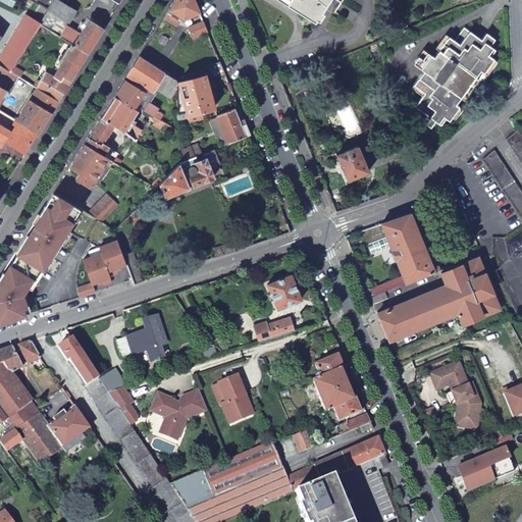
[(82,22),(75,32),(67,27),(76,11),(58,0),(54,0),(48,10),(40,24),(62,39),(74,46),(88,54),(104,29),(89,18),(86,24),(82,22)]
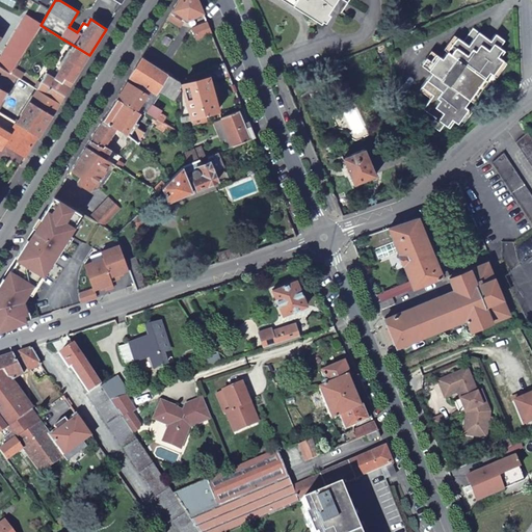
[(178,0),(171,11),(180,17),(186,21),(205,14),(198,0),(178,0)]
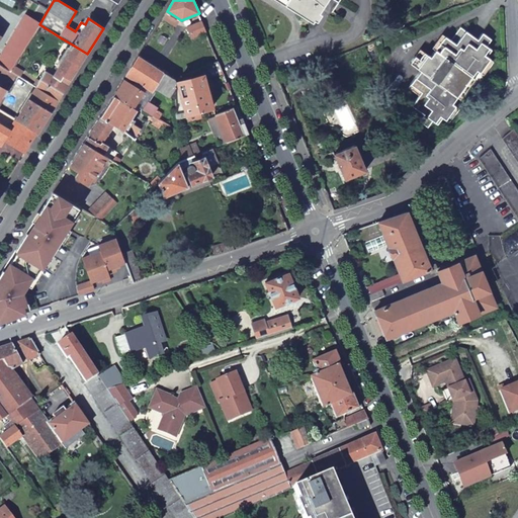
[(283,0),(313,18),(321,5),(333,12),(340,0),(283,0)]
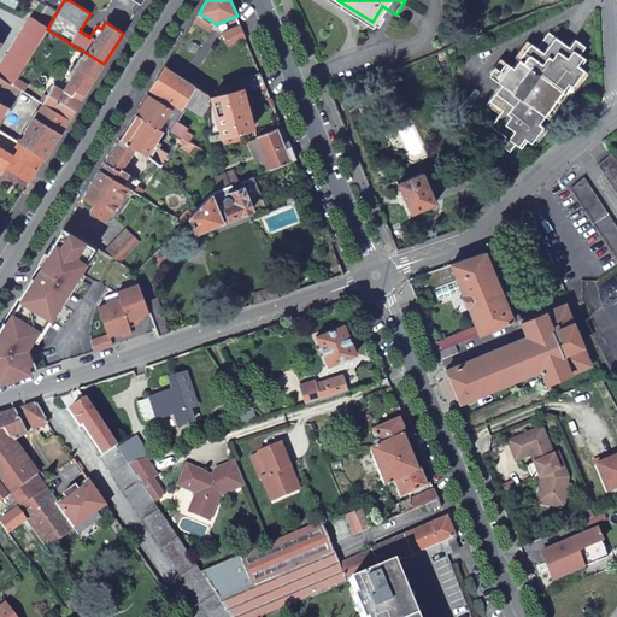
[(209,19),(199,13),(191,27),(200,33),(209,19)]
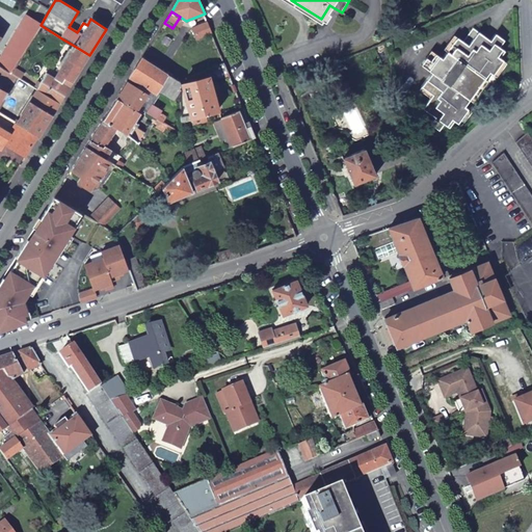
[(0,67),(10,74),(41,25),(27,17),(4,53),(0,50),(0,37),(4,32),(0,29),(0,67)]
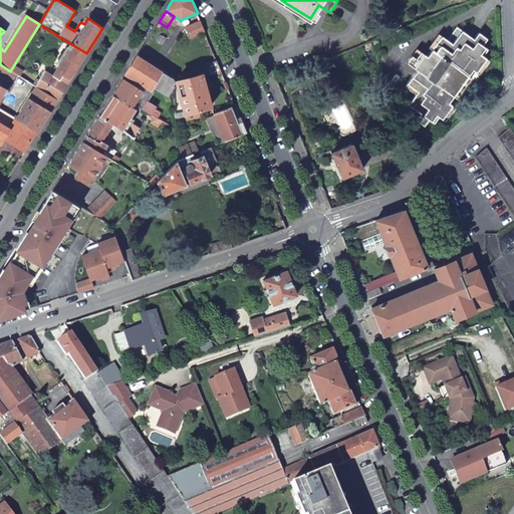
[(192,37),(206,31),(201,22),(188,27),(192,37)]
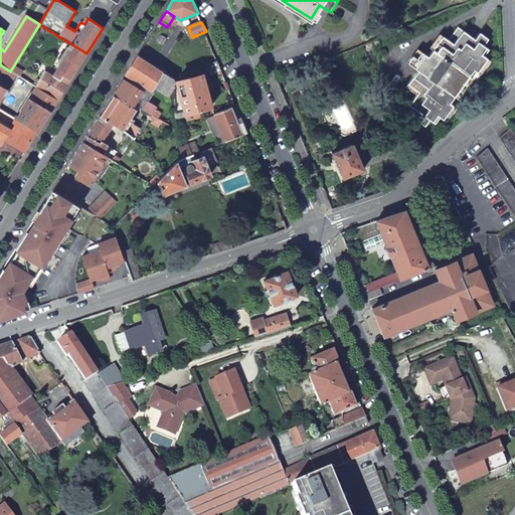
[(57,100),(87,53),(73,45),(54,75),(42,68),(61,38),(39,24),(10,71),(15,74),(35,87),(57,100)]
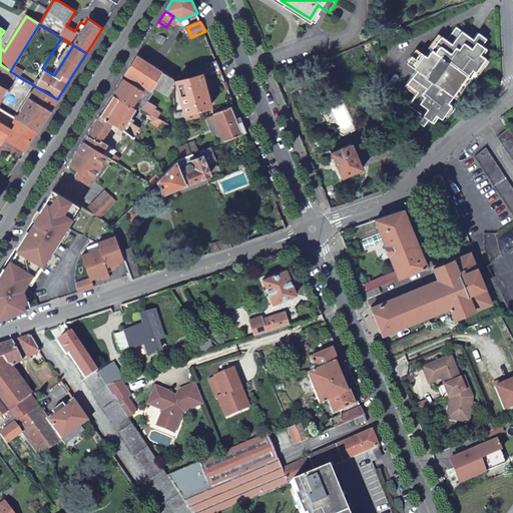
[(414,121),(422,126),(427,120),(432,124),(437,117),(441,119),(442,117),(451,105),(448,102),(460,86),(472,69),(475,72),(485,58),(482,56),(486,49),(481,46),(486,39),(478,33),(473,40),(456,27),(446,41),(441,36),(426,56),(420,52),(415,59),(411,56),(405,63),(416,71),(406,84),(417,92),(406,105),(419,114),(414,121)]
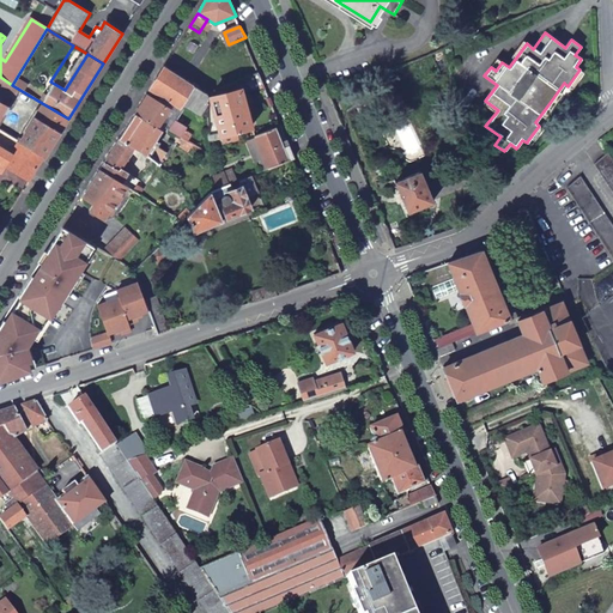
[(165,65),(150,89),(180,107),(184,99),(214,117),(217,101),(211,92),(165,65)]
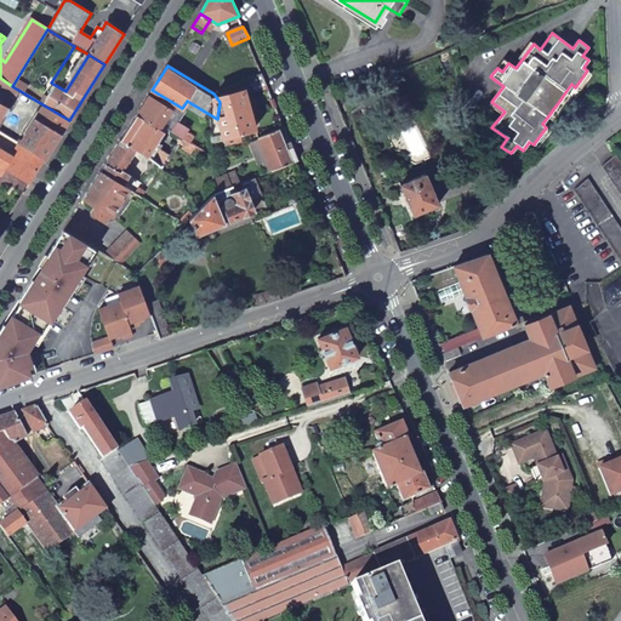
[(269,90),(263,74),(246,80),(254,96),(269,90)]
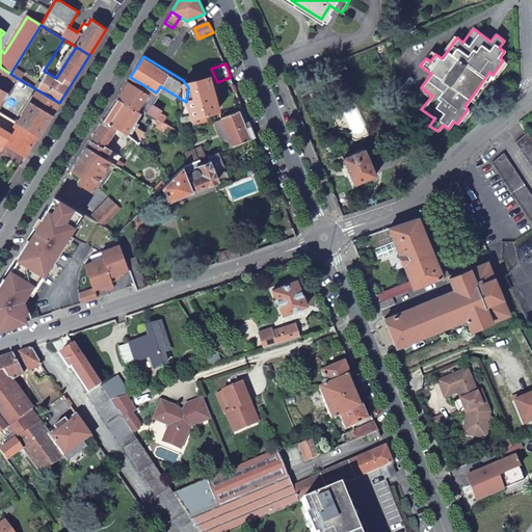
[(16,77),(10,74),(0,67),(0,78),(10,85),(16,77)]
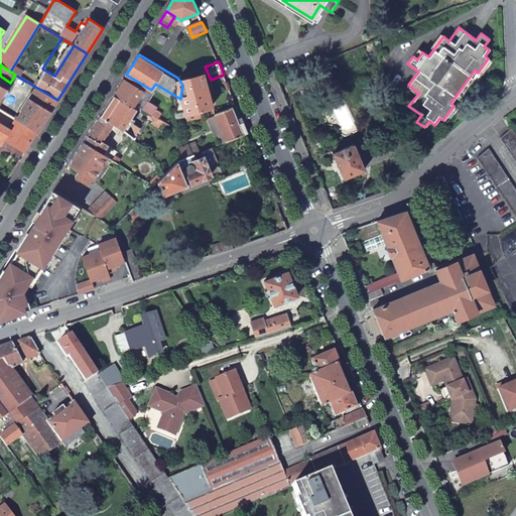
[(137,108),(178,133),(179,124),(159,112),(162,108),(146,98),(151,90),(126,75),(113,96),(136,111),(137,108)]
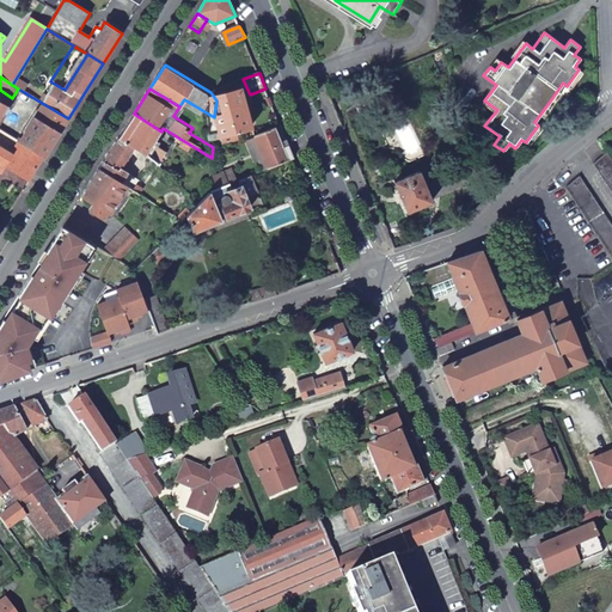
[(244,90),(219,95),(227,132),(214,135),(213,141),(226,138),(227,144),(243,140),(242,135),(240,129),(252,127),(244,90)]
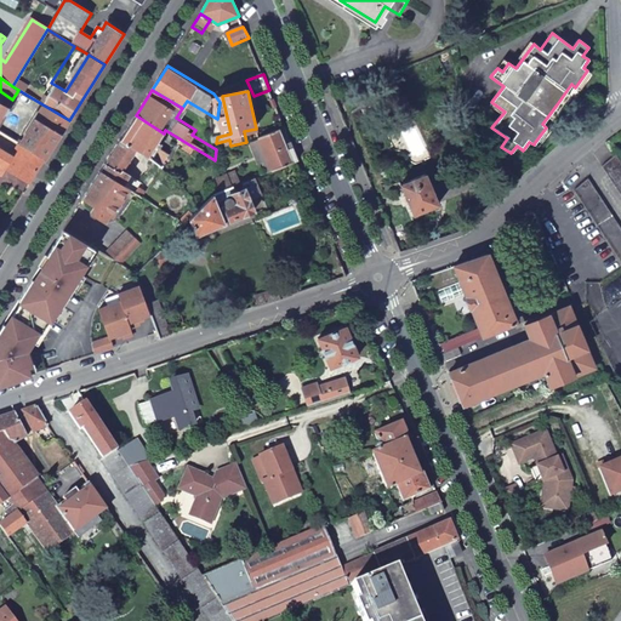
[(377,96),(366,102),(370,110),(381,106),(377,96)]
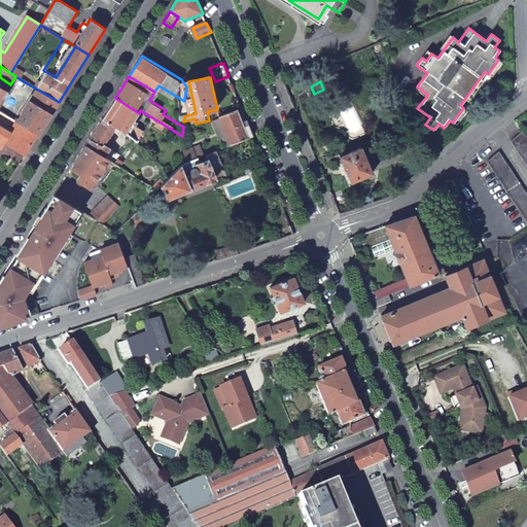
[(38,135),(59,102),(36,89),(16,121),(38,135)]
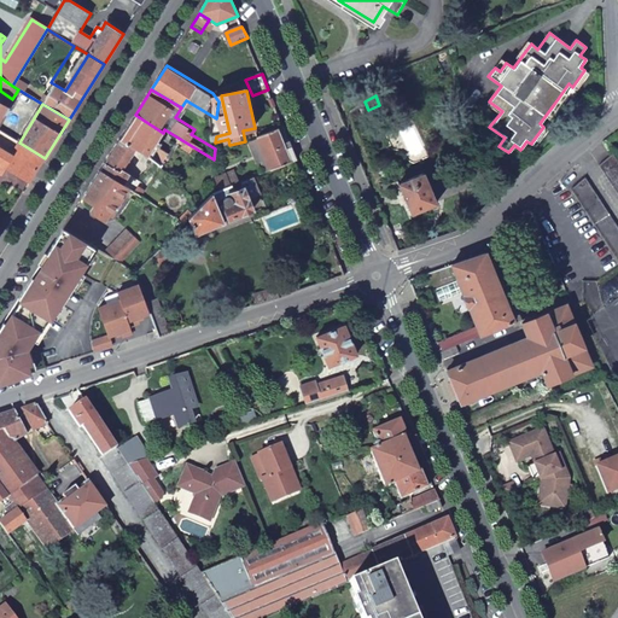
[(155,165),(159,169),(169,153),(156,145),(163,133),(135,115),(120,140),(146,158),(155,165)]
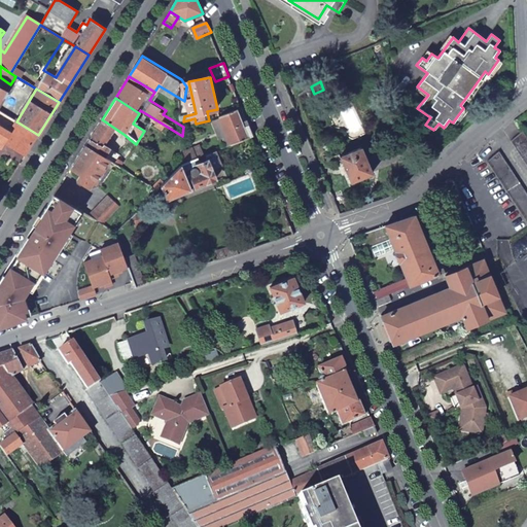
[(232,144),(253,136),(242,108),(220,116),(232,144)]
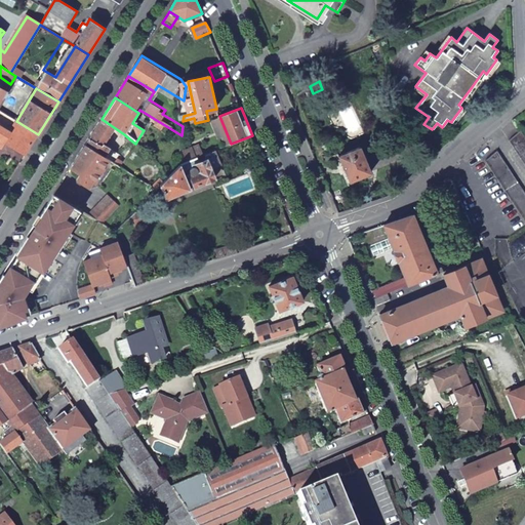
[(26,154),(38,134),(16,121),(0,111),(0,145),(3,140),(26,154)]
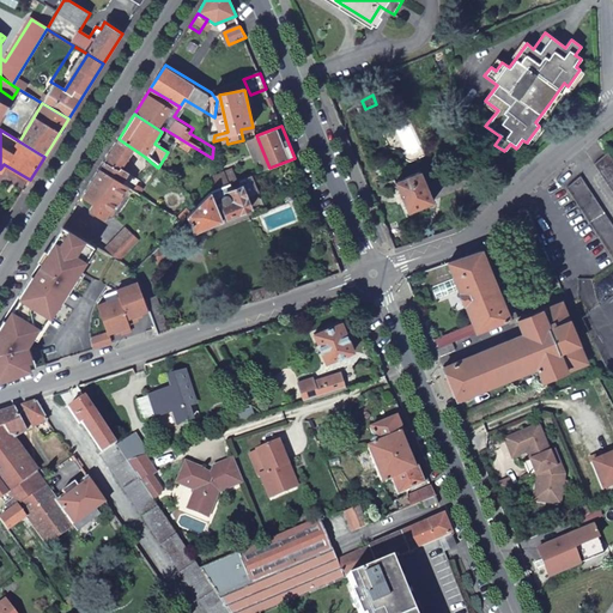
[(119,139),(99,169),(121,182),(128,171),(122,168),(128,157),(145,167),(143,170),(149,174),(153,164),(145,157),(119,139)]
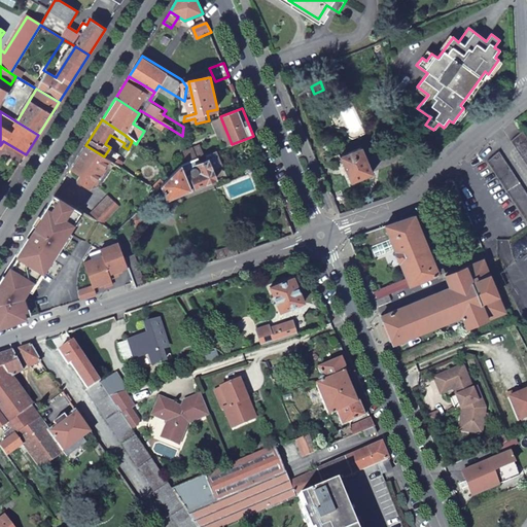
[(526,135),(524,131),(520,134),(513,140),(526,163),(526,135)]
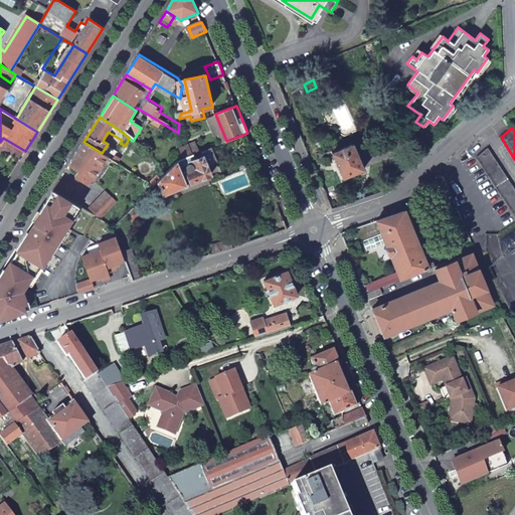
[(91,180),(107,156),(102,153),(83,142),(68,166),(91,180)]
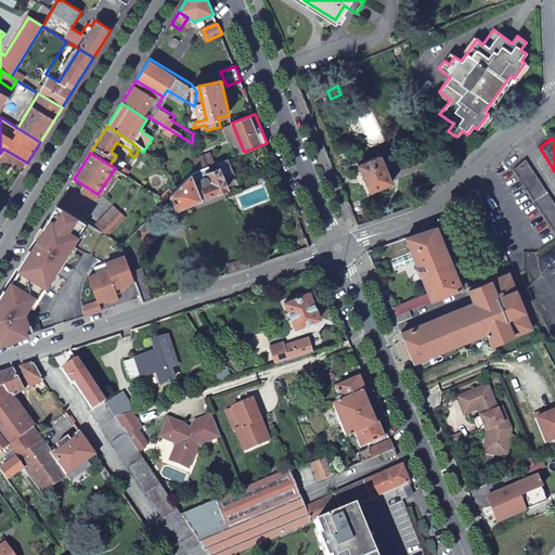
[(382,156),(359,165),(371,194),(394,184),(382,156)]
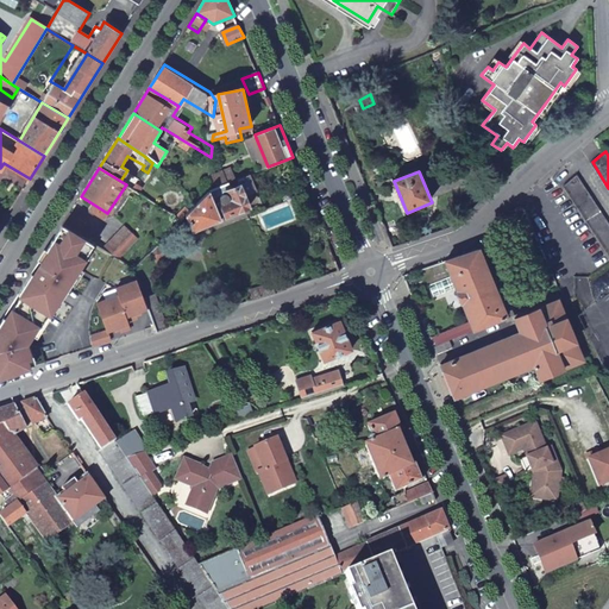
[(608,221),(578,174),(564,186),(608,255),(608,221)]
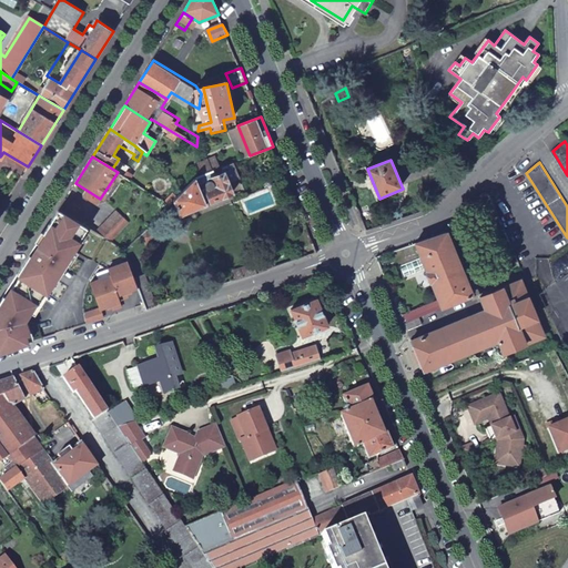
[(194,176),(183,190),(173,200),(179,214),(232,194),(222,166),(194,176)]
